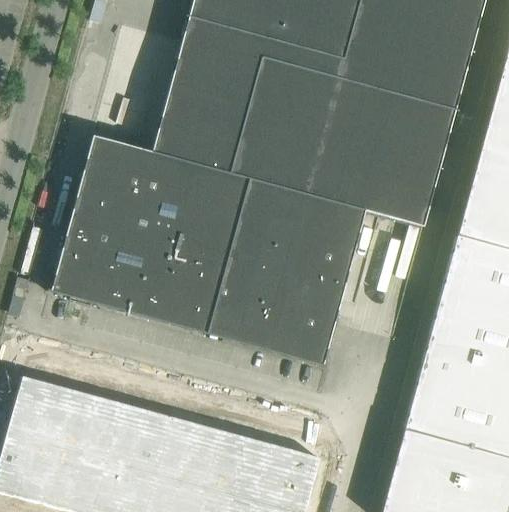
[(195,0),(192,10),(154,153),(95,137),(53,291),(50,290),(49,292),(206,334),(328,367),(329,366),(325,365),(367,212),(425,228),(458,106),(486,0),(195,0)]
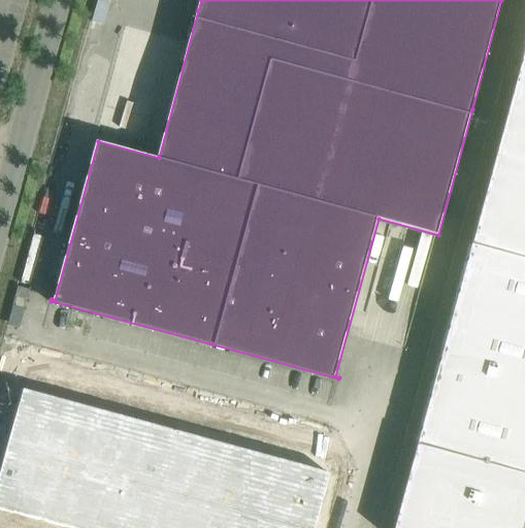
[(524,64),(521,64),(472,243),(524,257),(524,64)]
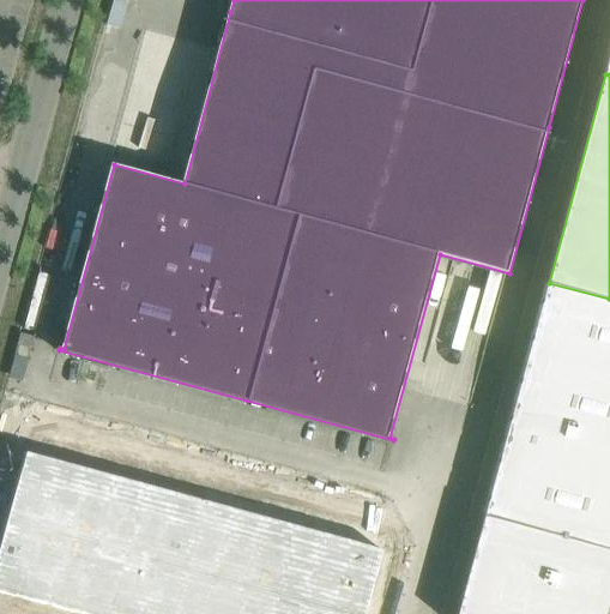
[(609,299),(549,283),(487,511),(609,543),(609,299)]
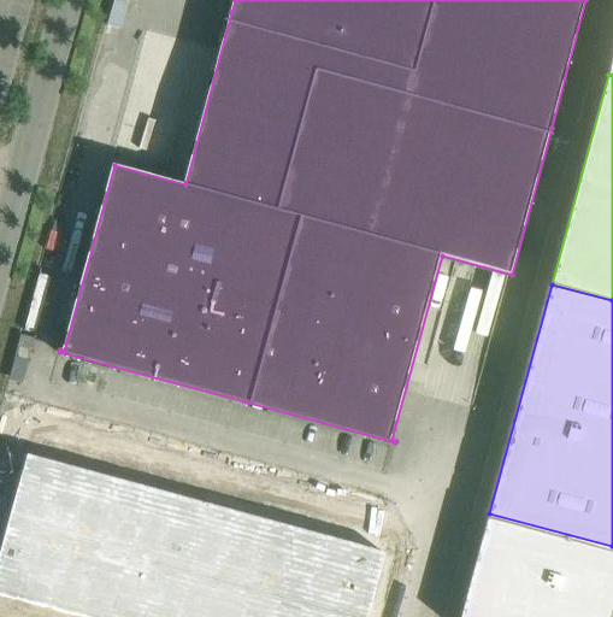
[(37,339),(24,335),(18,357),(31,360),(37,339)]
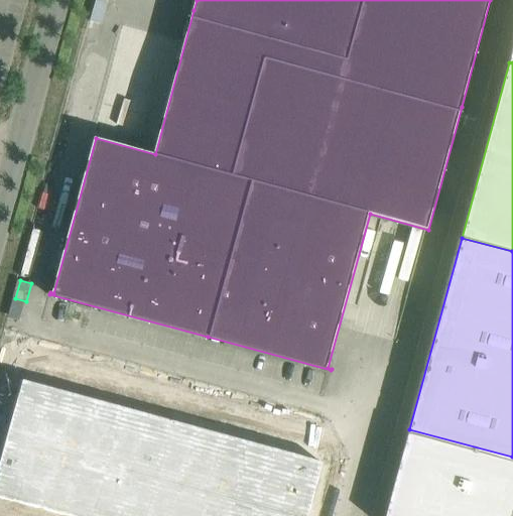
[(24,380),(0,468),(0,497),(69,515),(309,515),(325,462),(24,380)]
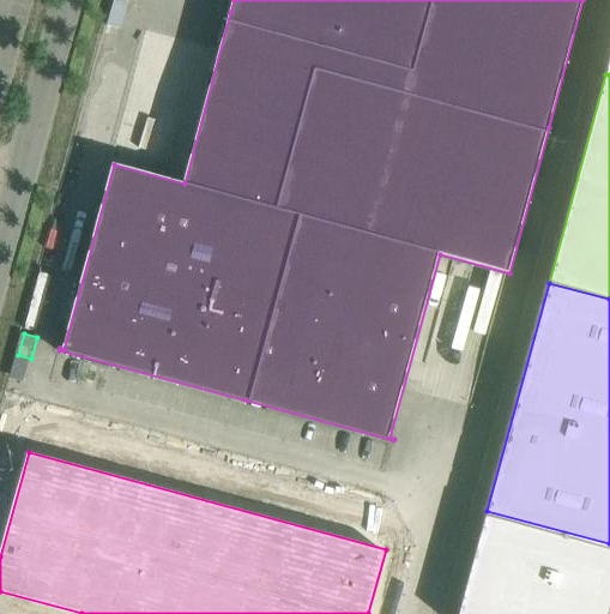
[(609,543),(487,511),(458,613),(609,613),(609,543)]
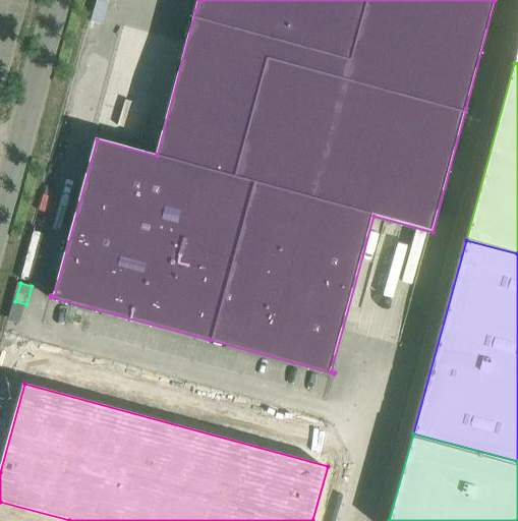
All buildings are outlined.
